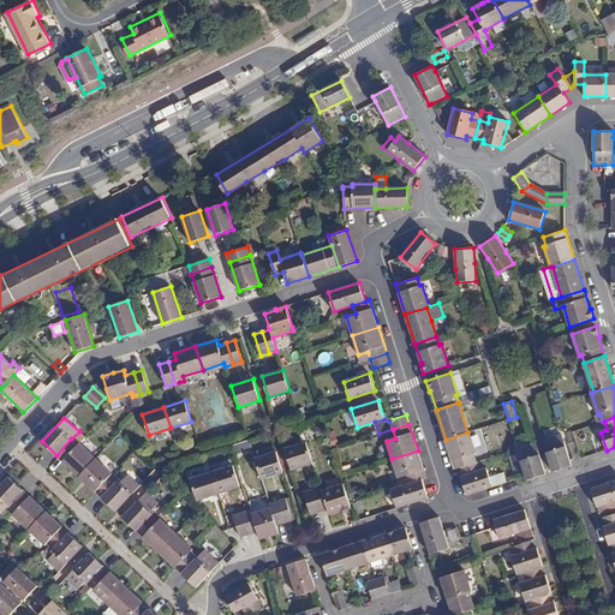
[(467,433),(446,440),(455,469),(461,467),(477,463),(478,461),(476,453),(477,453),(471,431),(467,433)]
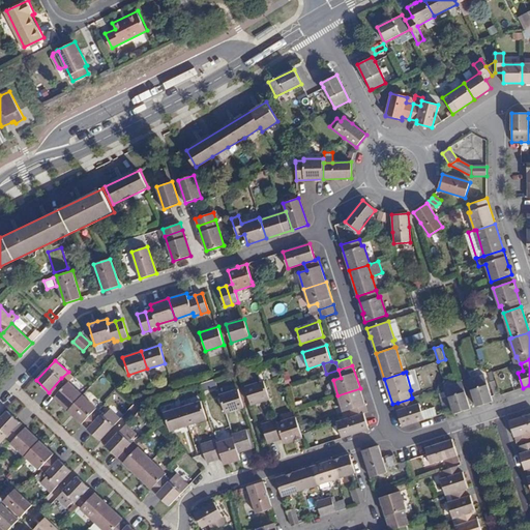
[(484,375),(468,380),(476,407),(493,402),(491,396),(484,375)]
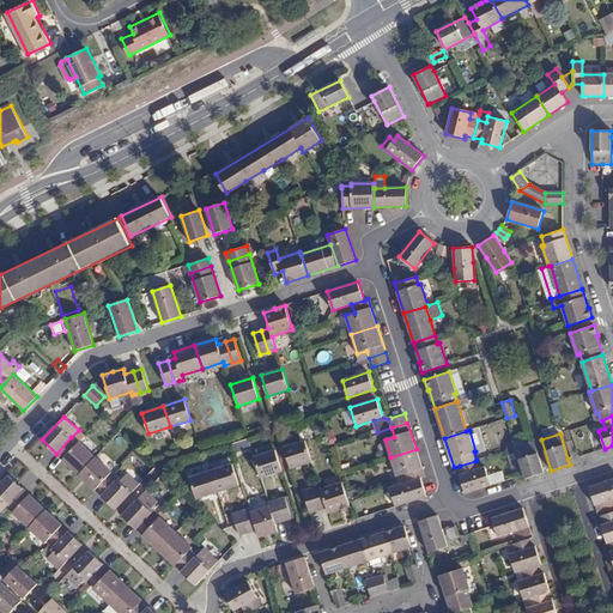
[(56,454),(79,474),(96,456),(79,442),(78,443),(71,437),(56,454)]
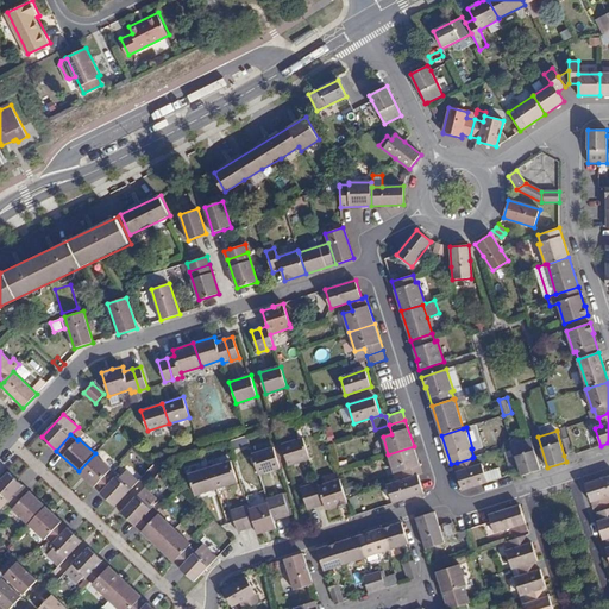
[(303,438),(282,445),(289,465),(311,458),(303,438)]
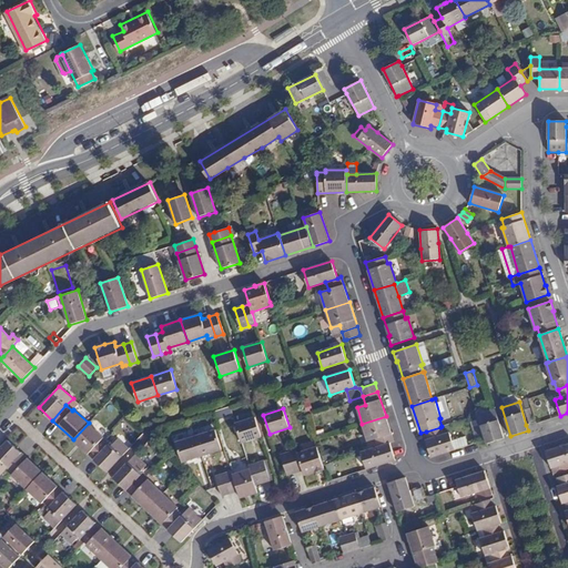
[(478,415),(486,438),(487,444),(504,438),(495,409),(478,415)]
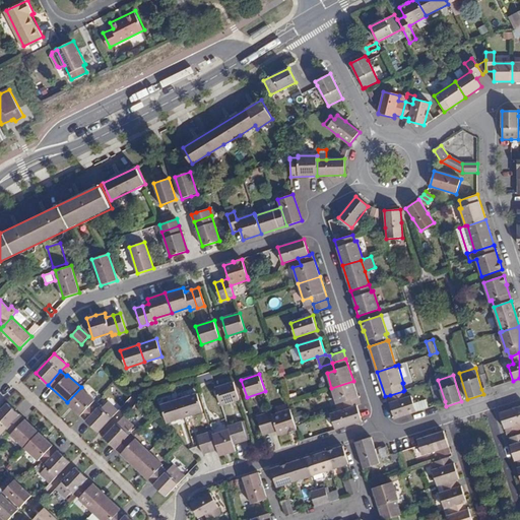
[(480,376),(484,388),(490,387),(485,375),(480,376)]
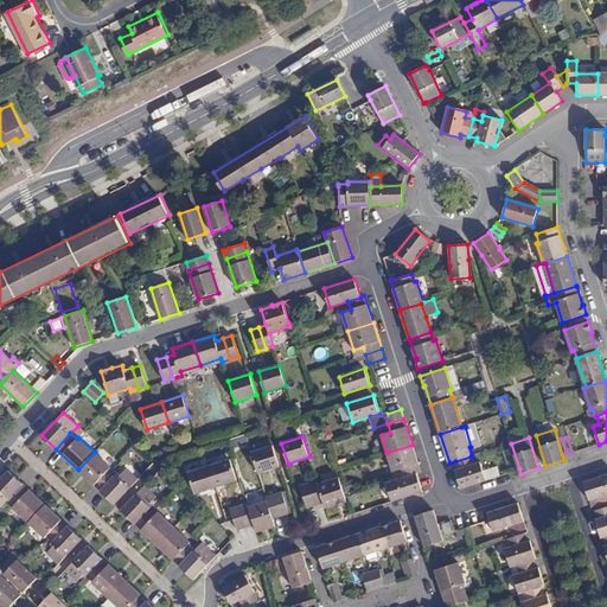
[(404,477),(416,473),(421,472),(413,445),(387,453),(394,472),(402,468),(404,477)]
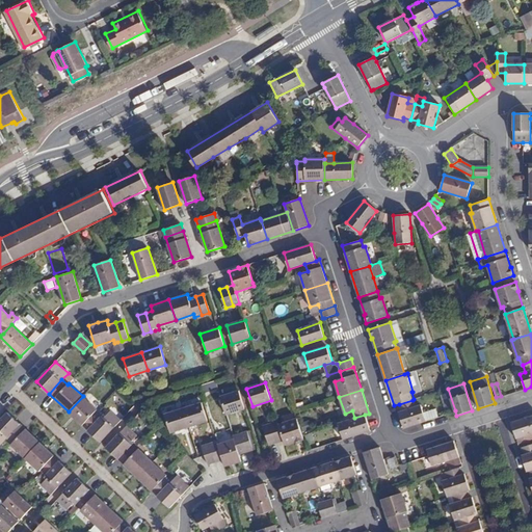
[(239,391),(220,396),(225,415),(245,408),(239,391)]
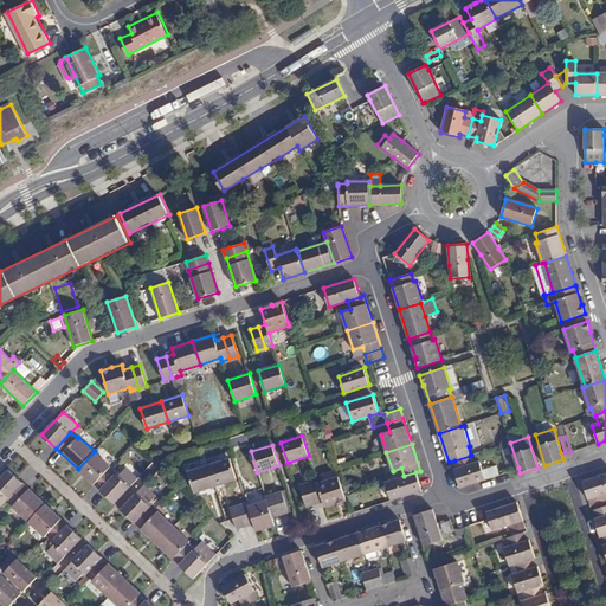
[(508,470),(515,468),(508,449),(502,450),(508,470)]
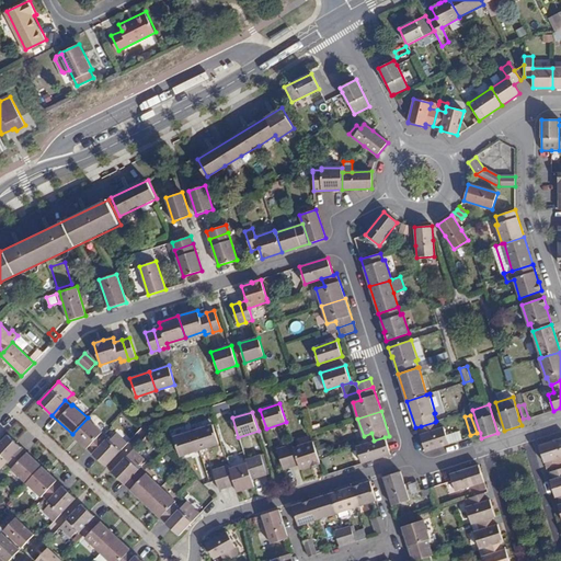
[(72,434),(92,454),(106,439),(103,436),(101,434),(102,432),(88,418),(72,434)]
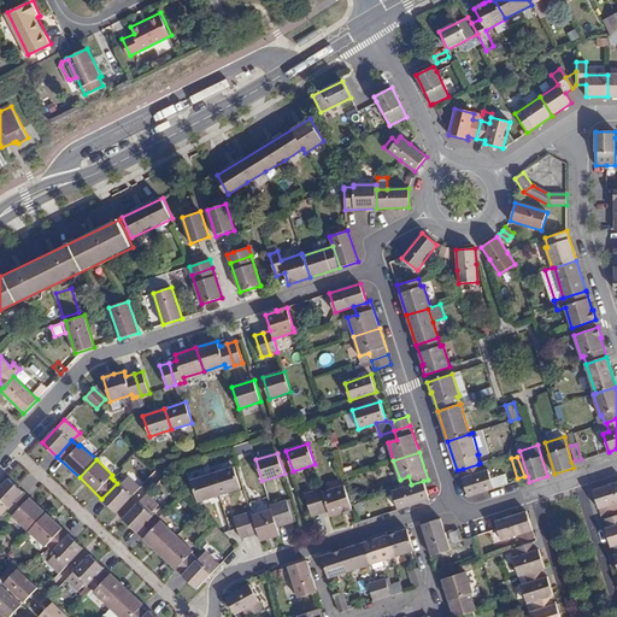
[(479,464),(463,469),(465,477),(463,479),(469,497),(510,483),(506,474),(492,479),(488,470),(482,472),(479,464)]
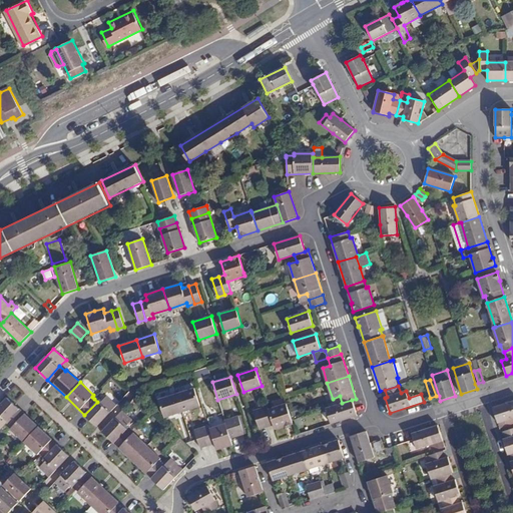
[(194,388),(176,394),(182,411),(199,405),(194,388)]
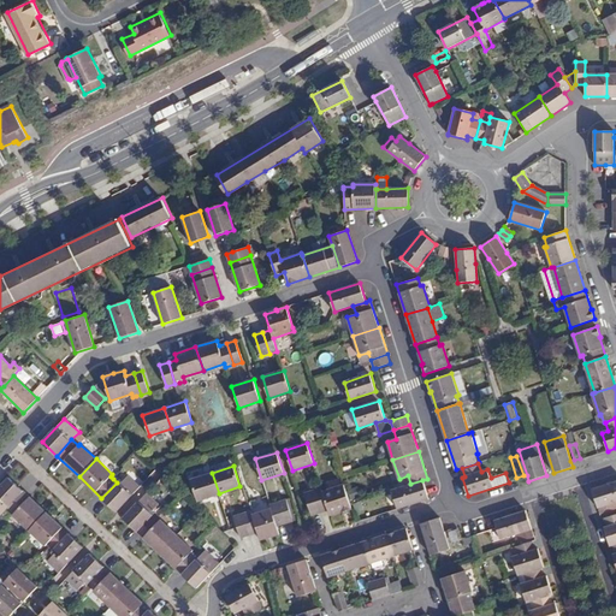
[(219,493),(212,473),(191,480),(197,501),(219,493)]
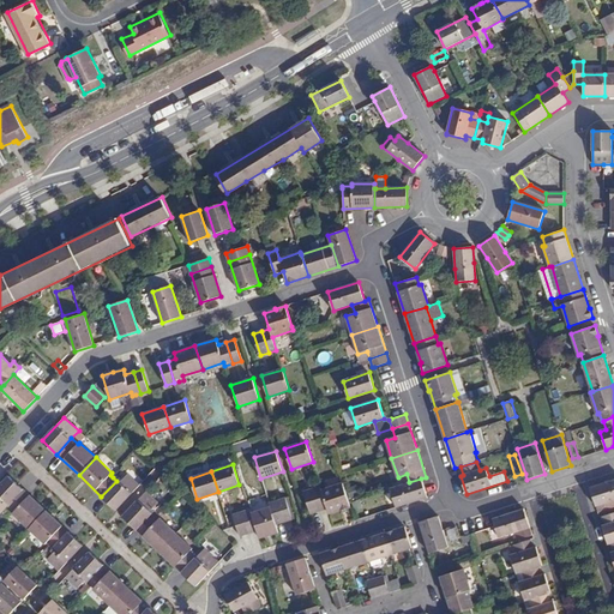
[(115,510),(139,486),(127,474),(121,480),(119,477),(116,481),(101,497),(115,510)]
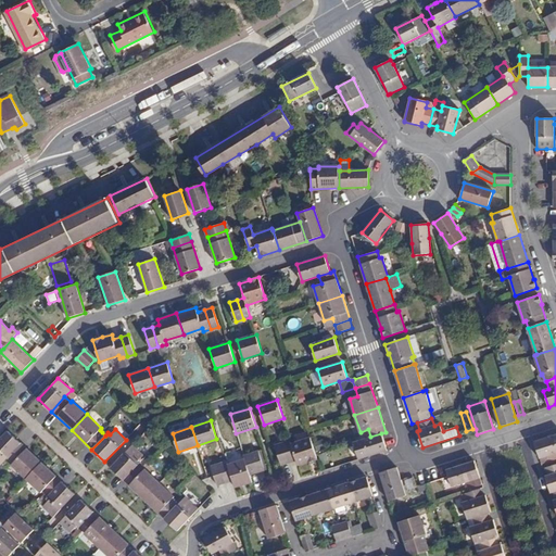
[(0,439),(0,464),(0,465),(8,457),(21,443),(8,431),(0,439)]
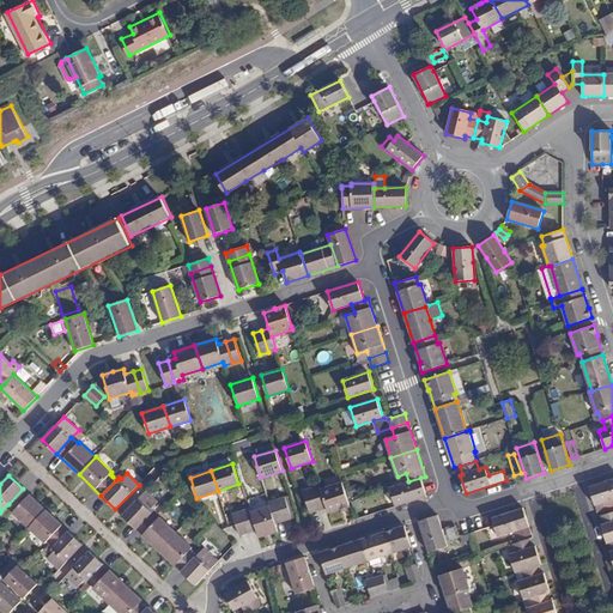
[(389,487),(395,507),(426,497),(420,478),(408,481),(389,487)]
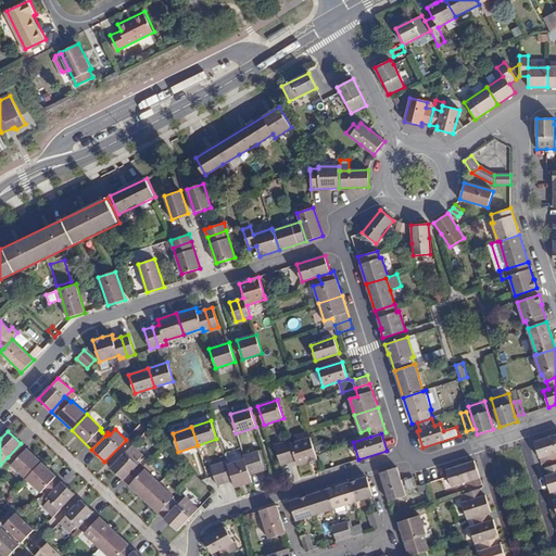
[(555,453),(555,434),(534,442),(540,458),(541,458),(542,458),(555,453)]
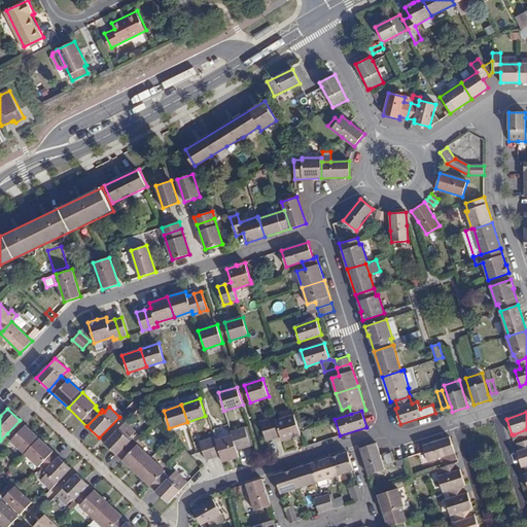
[(292,438),(301,435),(300,431),(294,416),(276,421),(275,417),(269,420),(274,438),(281,436),(283,441),(292,437),(292,438)]
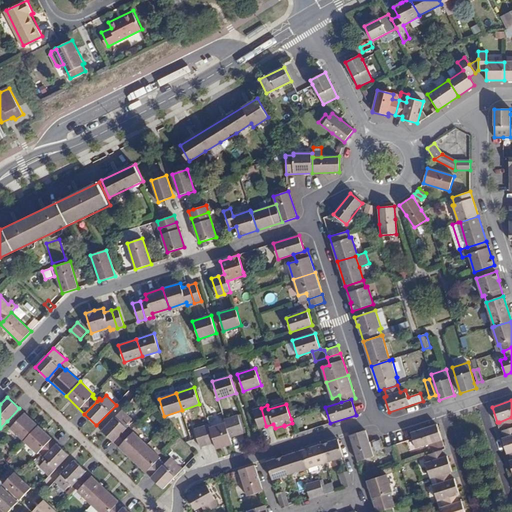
[(38,426),(19,408),(7,421),(12,426),(11,428),(24,441),(27,437),(38,426)]
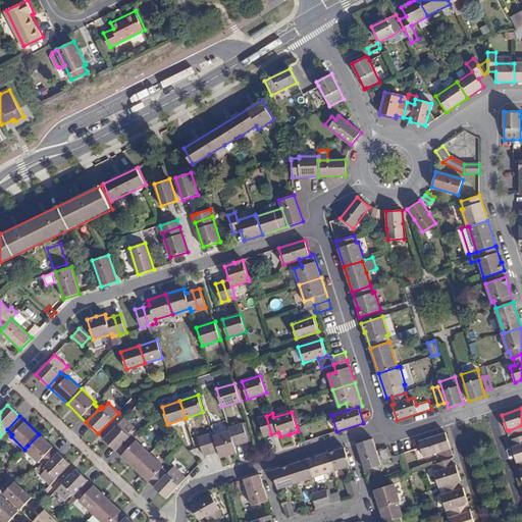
[(264,436),(271,434),(266,416),(259,418),(264,436)]
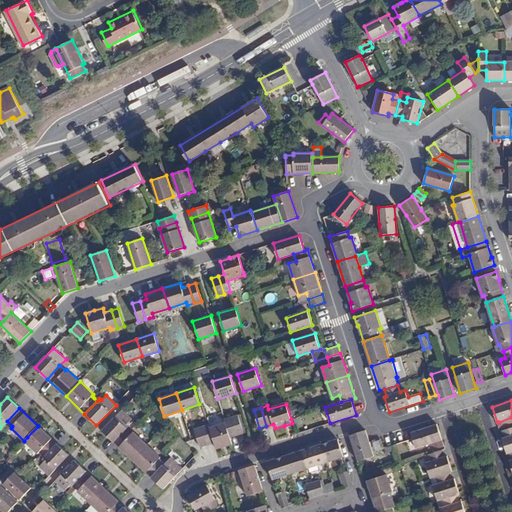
[(132,419),(122,410),(102,431),(114,442),(126,429),(129,426),(127,424),(132,419)]
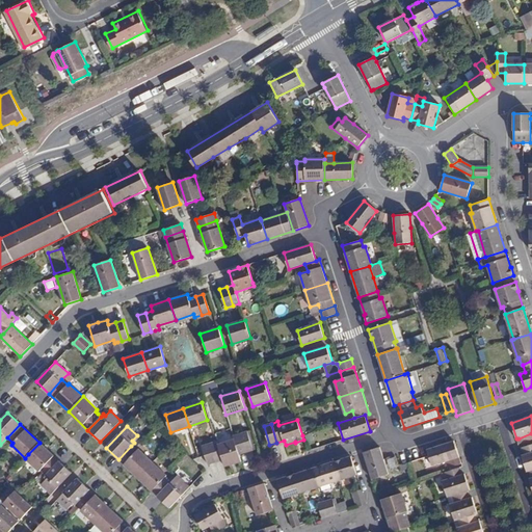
[(246,453),(253,450),(246,431),(240,433),(246,453)]
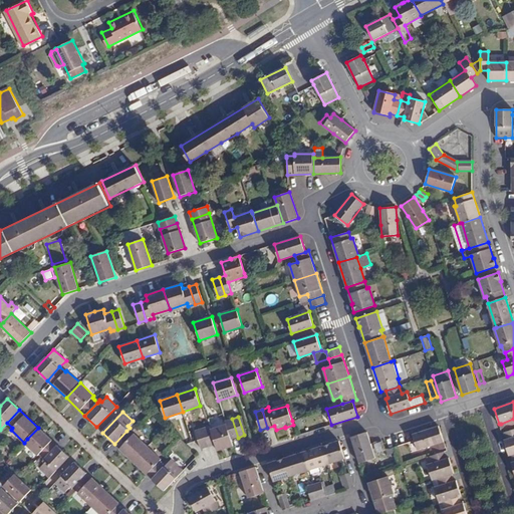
[(225,421),(226,425),(231,440),(238,438),(232,419),(225,421)]
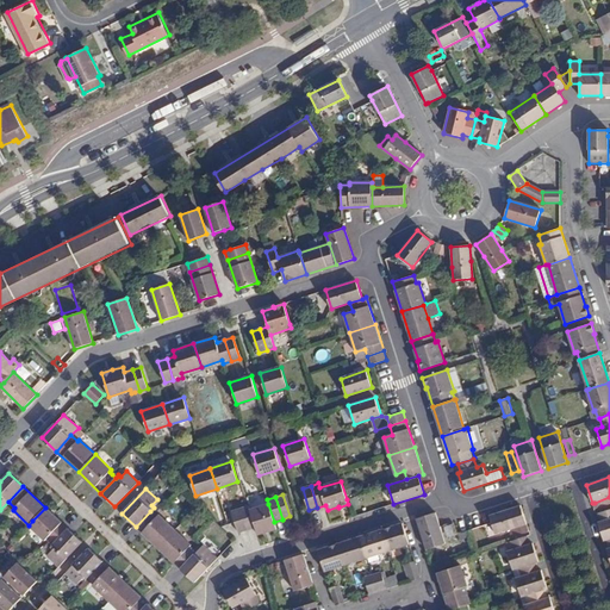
[(268,504),(250,510),(255,527),(259,535),(277,529),(274,522),(268,504)]
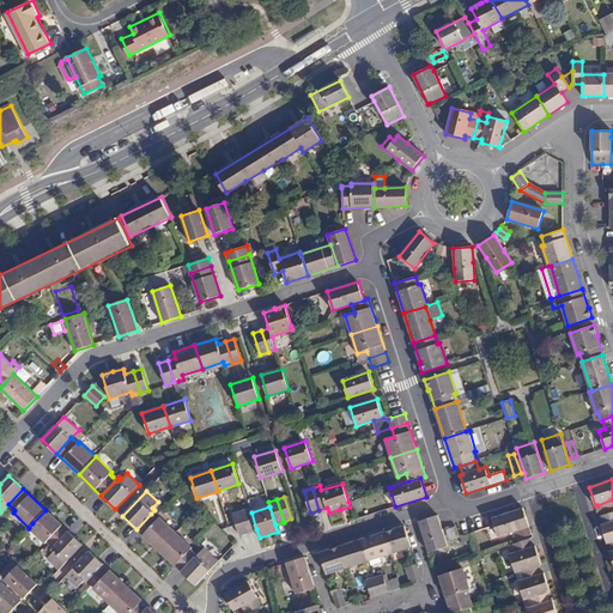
[(252,513),(250,508),(242,510),(249,533),(256,529),(252,513)]
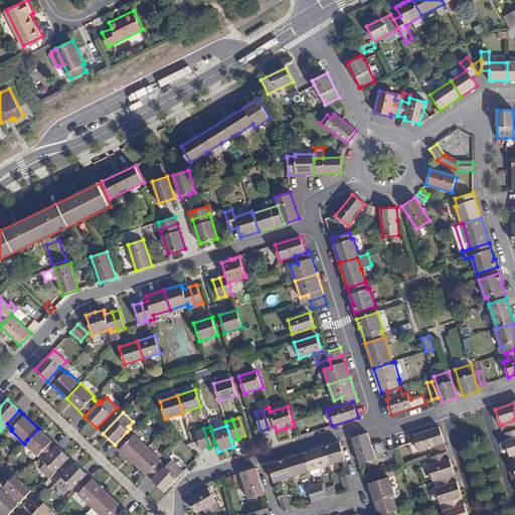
[(412,436),(415,442),(418,452),(445,442),(440,426),(412,436)]
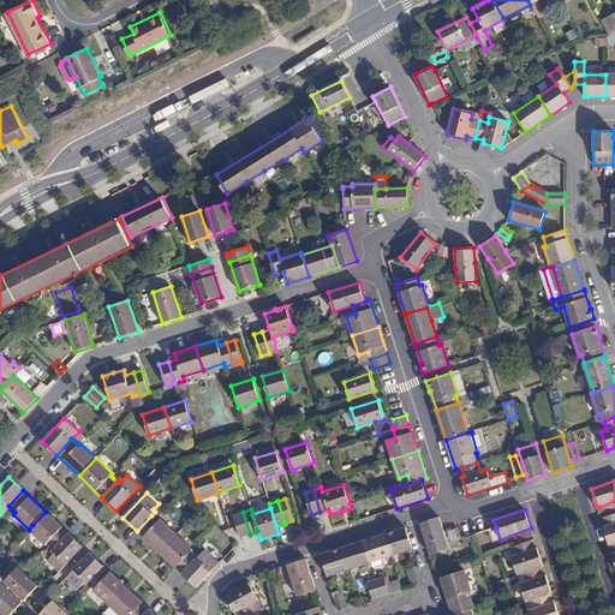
[(69,533),(46,512),(33,525),(29,530),(45,544),(47,543),(49,545),(53,549),(69,533)]
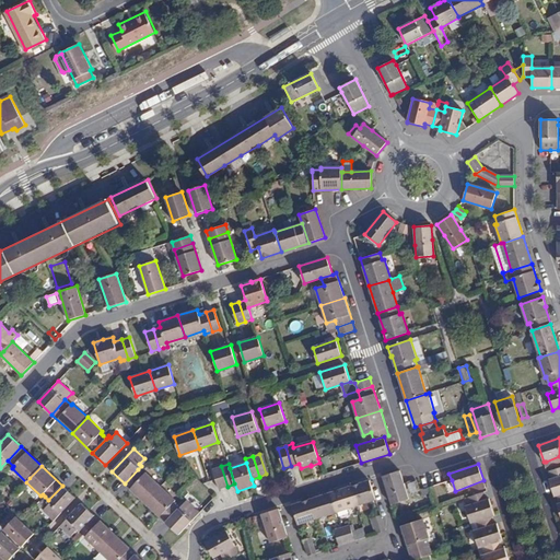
[(228,487),(221,466),(213,469),(216,479),(219,489),(228,487)]
